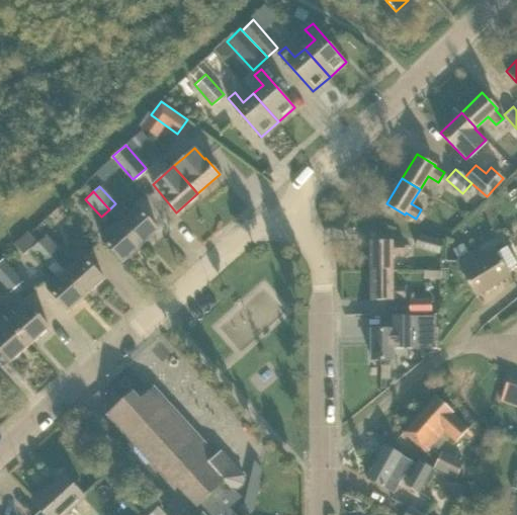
[(139,206),(119,223),(140,245),(158,229),(139,206)]
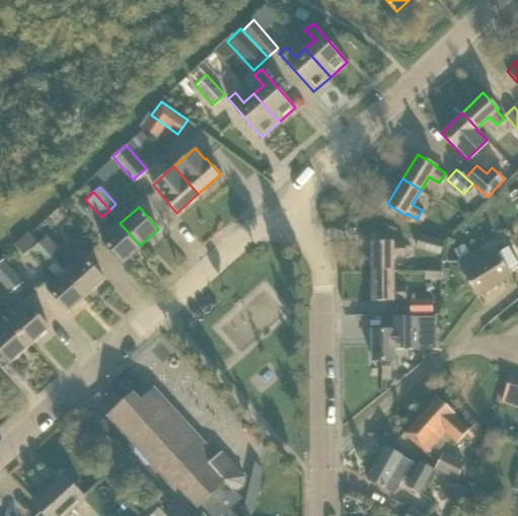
[(140,245),(120,223),(113,230),(101,239),(122,262),(140,245)]
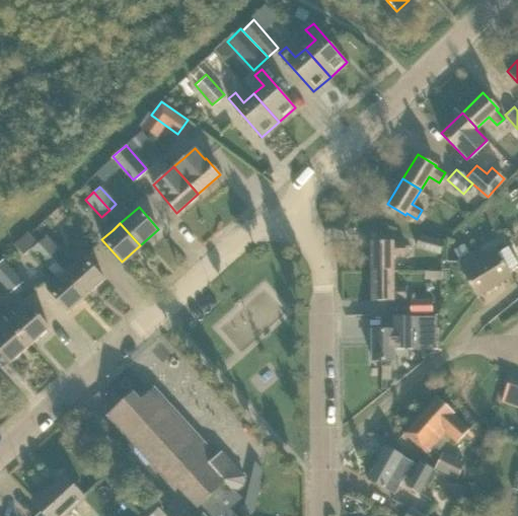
[(28,230),(15,242),(24,252),(30,247),(38,240),(28,230)]
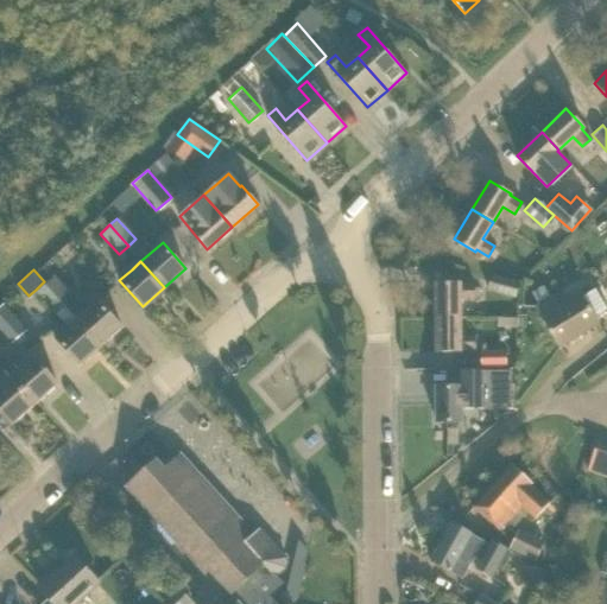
[(54,274),(44,283),(100,344),(121,325),(99,299),(87,310),(73,294),(73,296),(54,274)]
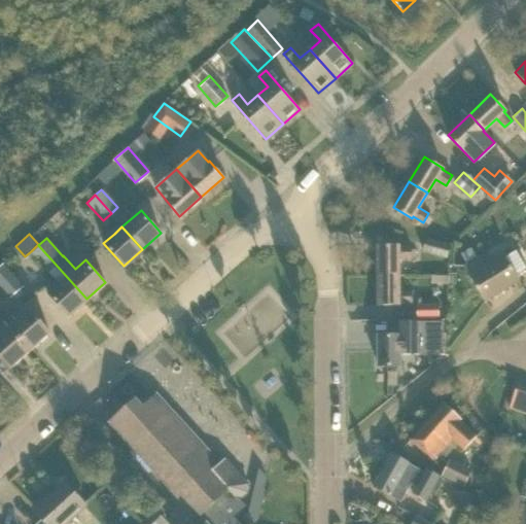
[(425,239),(422,250),(446,257),(449,245),(425,239)]
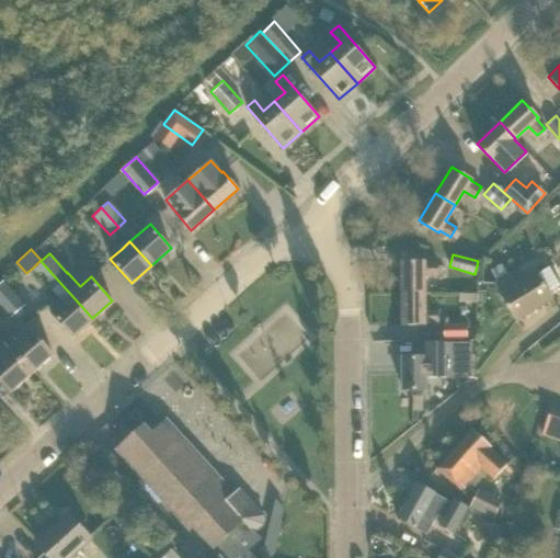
[(72,337),(92,318),(41,261),(33,269),(63,302),(50,311),(72,337)]
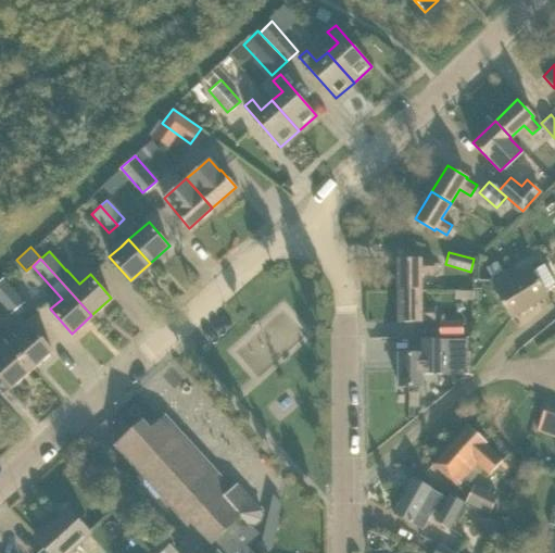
[(398,259),(398,289),(420,289),(420,271),(433,271),(432,260),(420,260),(420,259),(398,259)]
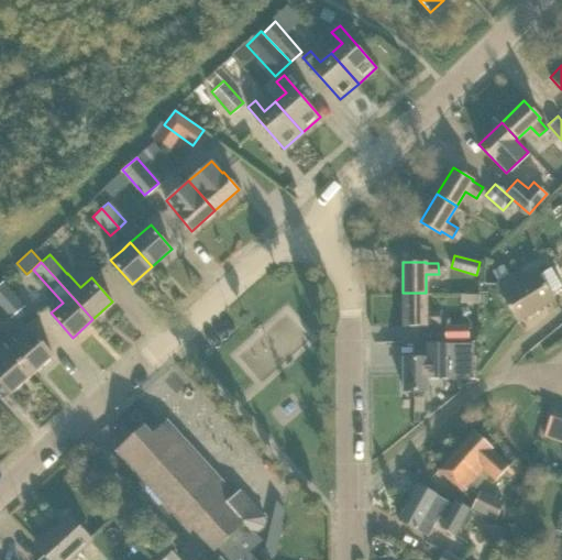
[(552,294),(537,270),(517,282),(511,272),(494,283),(517,321),(554,298),(552,294)]
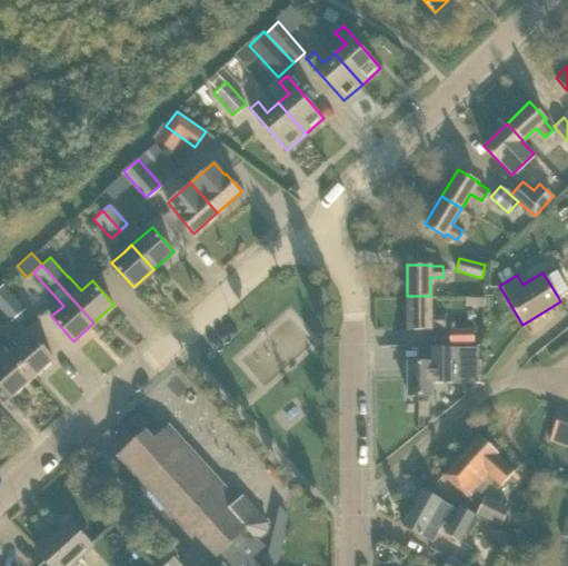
[(0,308),(10,320),(25,307),(2,284),(0,285),(0,308)]
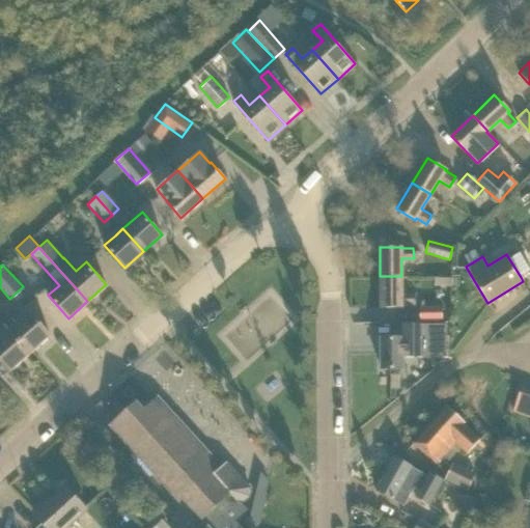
[(401,276),(380,276),(380,306),(401,306),(401,304),(414,304),(414,293),(401,293),(401,276)]
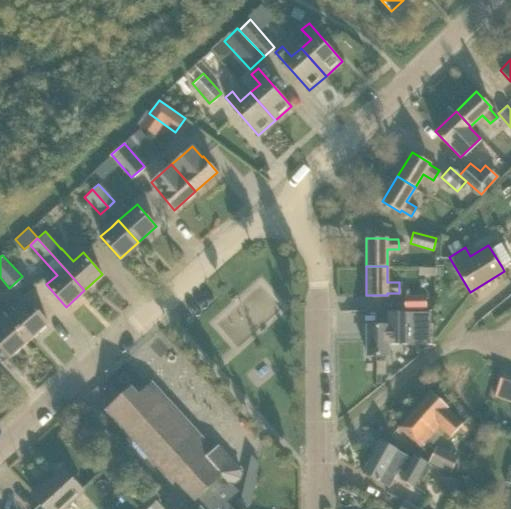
[(404,294),(404,307),(424,307),(424,294),(404,294)]
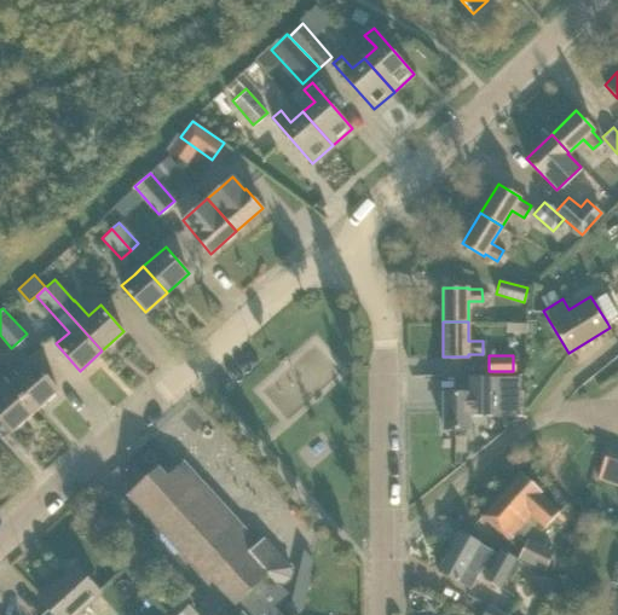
[(21,373),(10,382),(35,411),(58,389),(34,361),(21,373)]
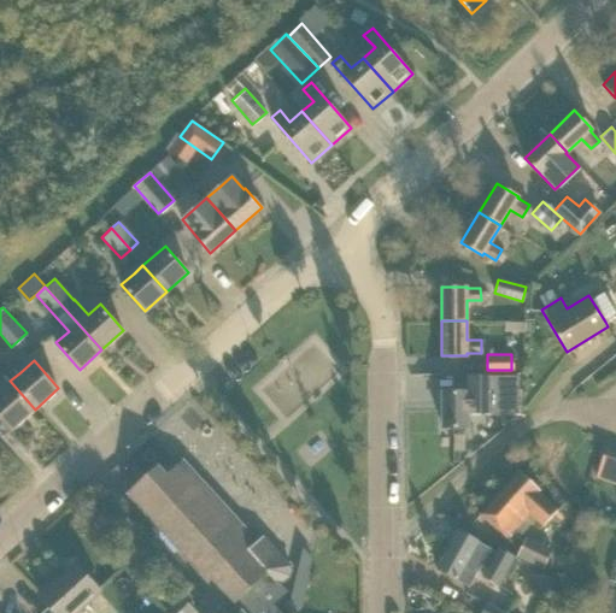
[(0,388),(1,389),(0,390),(0,417),(11,430),(35,410),(10,381),(4,373),(0,376),(0,388)]
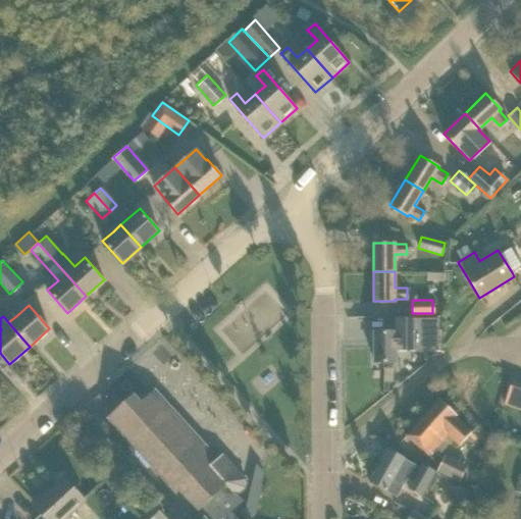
[(398,330),(373,331),(374,361),(396,361),(396,342),(418,342),(418,329),(426,329),(426,317),(406,316),(406,328),(398,328),(398,330)]
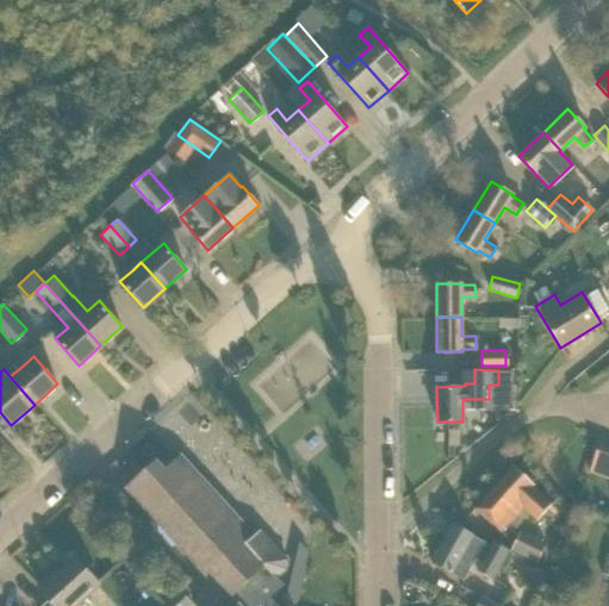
[(180,455),(165,469),(156,461),(126,487),(227,597),(219,604),(216,600),(209,605),(278,605),(269,597),(284,583),(277,575),(285,564),(286,556),(260,528),(253,535),(180,455)]
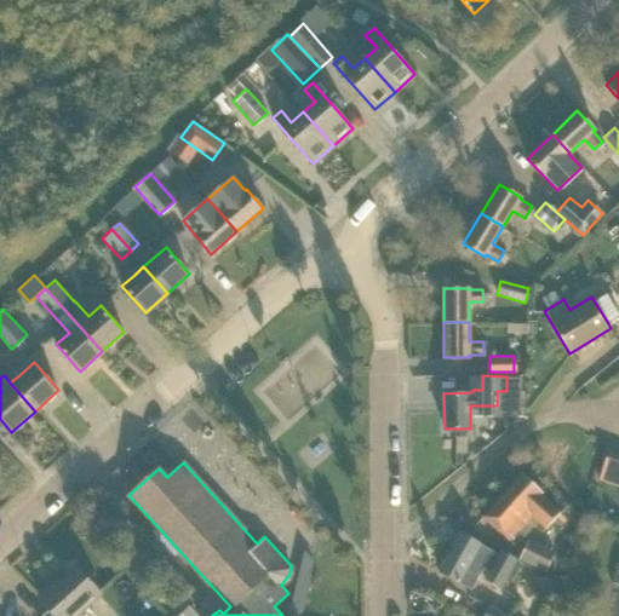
[(542,493),(521,472),(482,516),(509,539),(531,513),(545,527),(560,510),(542,493)]
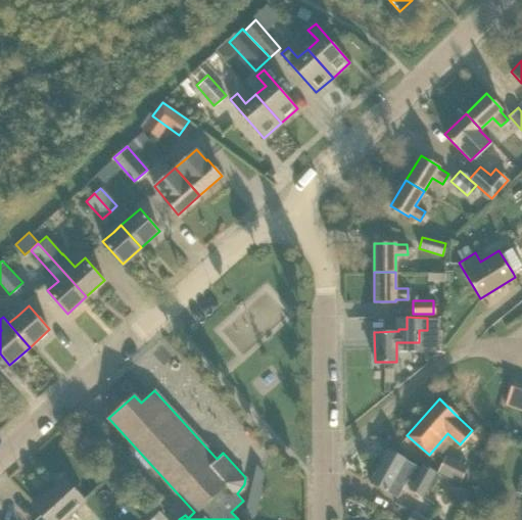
[(388,448),(370,481),(397,497),(408,480),(412,482),(409,488),(421,495),(435,471),(423,464),(421,467),(388,448)]
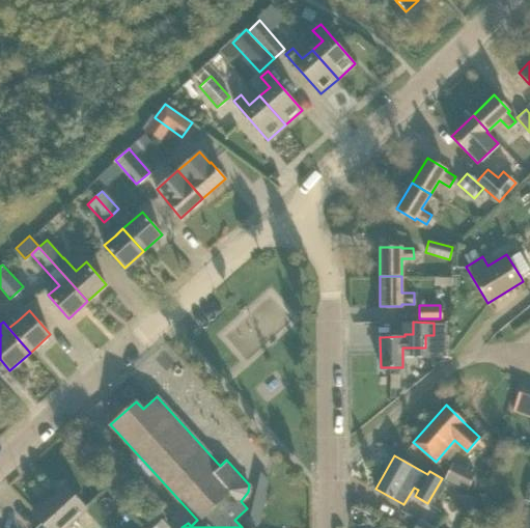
[(444,477),(466,490),(475,473),(452,461),(444,477)]
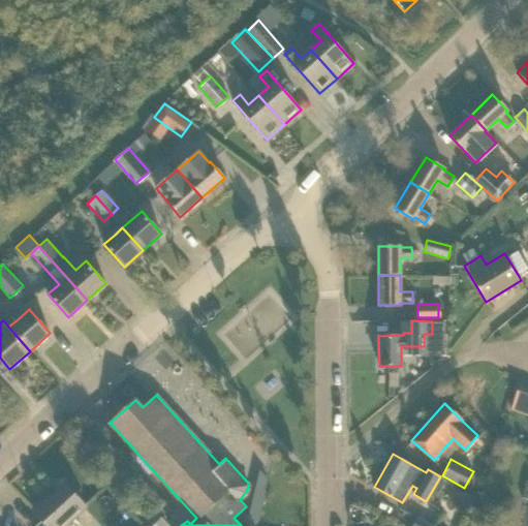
[(62,525),(86,505),(65,483),(33,512),(47,525),(44,525),(62,525)]
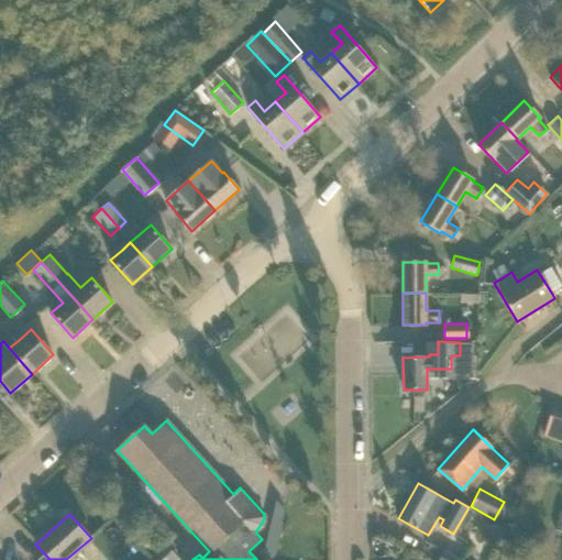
[(165,544),(152,556),(156,559),(174,559),(177,558),(165,544)]
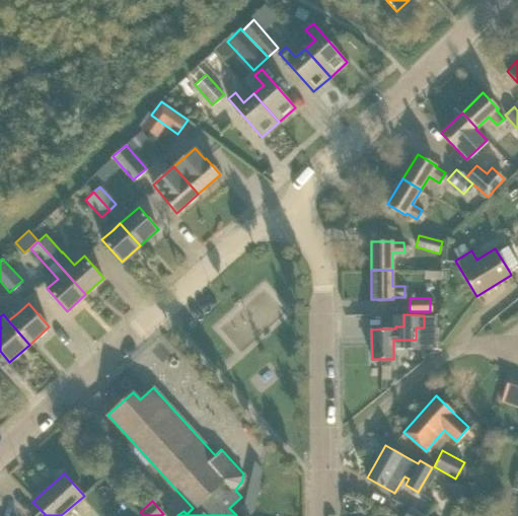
[(425,515),(409,507),(403,515),(425,515)]
